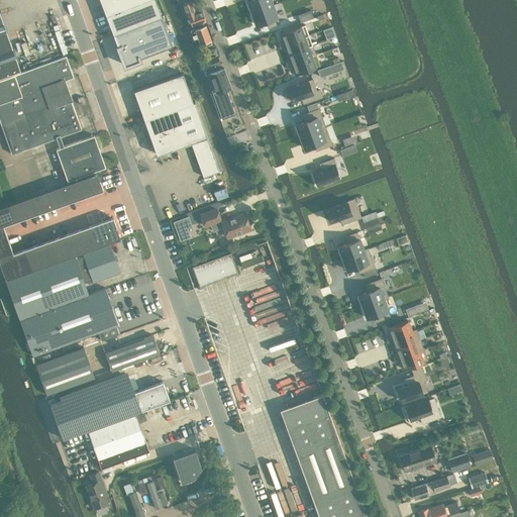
[(100,0),(106,15),(113,34),(115,33),(161,16),(162,15),(154,0),(100,0)]
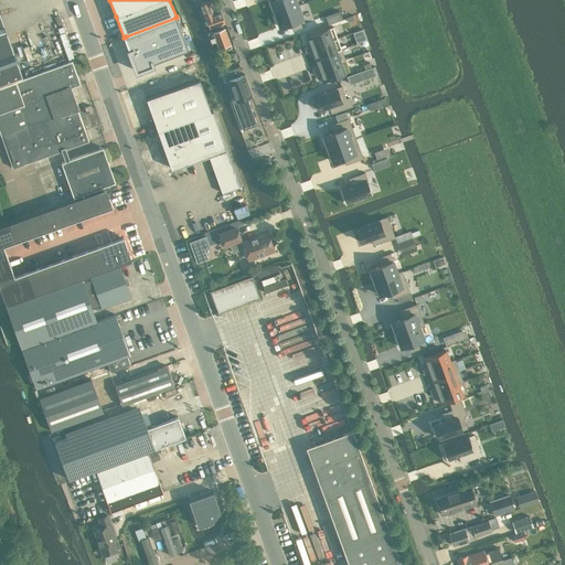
[(270,0),(269,1),(274,14),(299,6),(296,0),(270,0)]
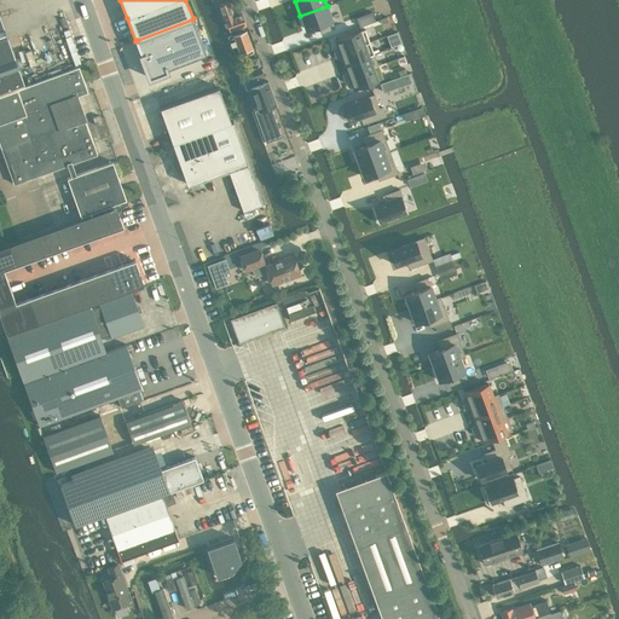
[(226,19),(230,30),(247,24),(242,13),(235,16),(229,1),(219,5),(225,19),(226,19)]
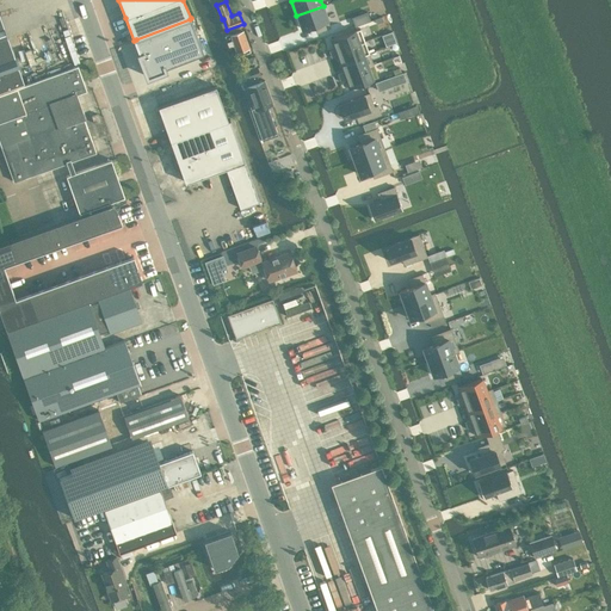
[(323,6),(296,16),(302,30),(314,25),(316,32),(331,28),(328,20),(323,6)]
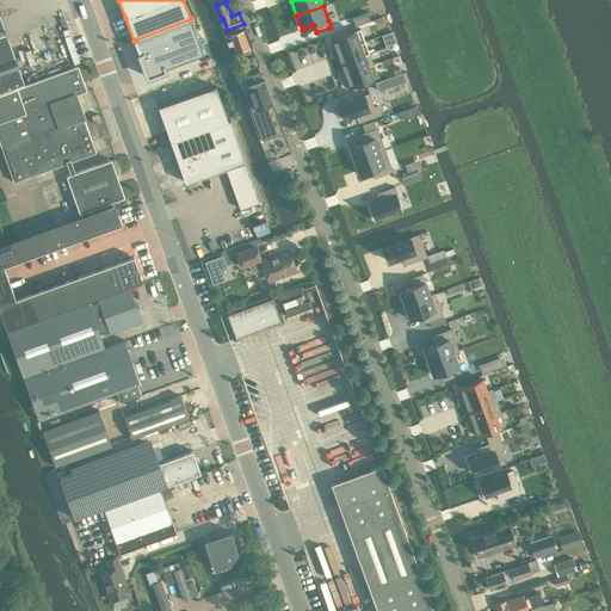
[(368,11),(352,17),(356,26),(371,20),(368,11)]
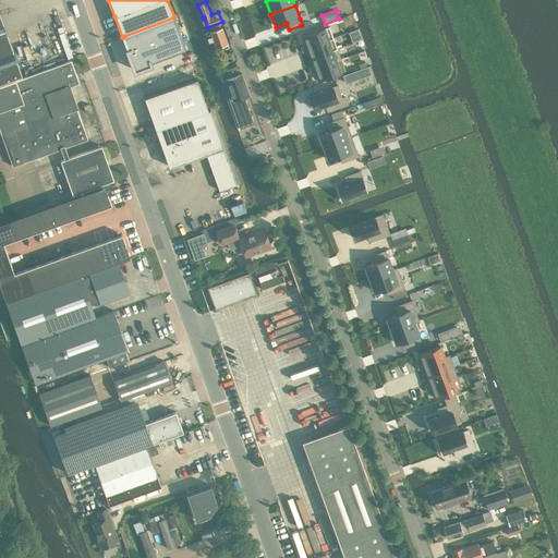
[(173,17),(124,36),(136,67),(185,48),(173,17)]
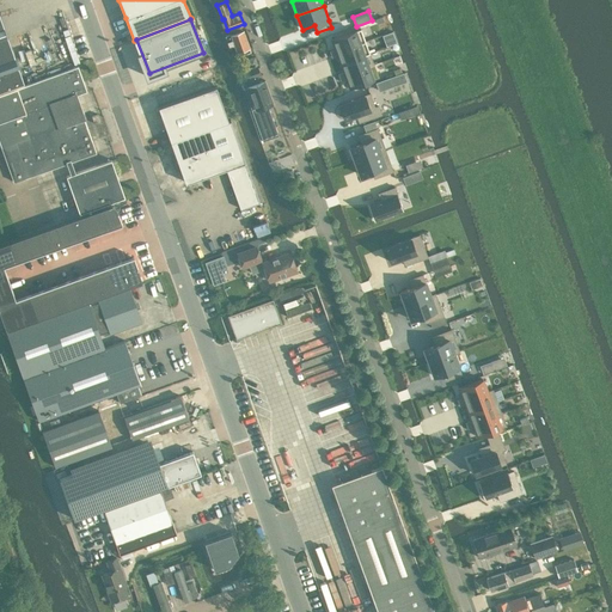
[(334,48),(328,50),(329,54),(365,41),(360,29),(330,40),(334,48)]
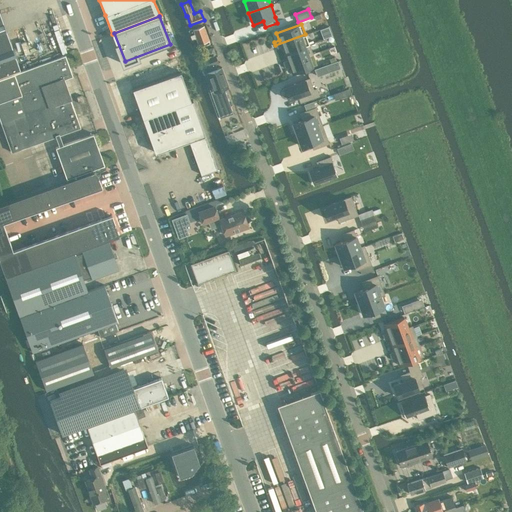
[(194,29),(188,31),(191,37),(193,39),(197,38),(198,43),(199,42),(200,45),(206,43),(205,40),(208,39),(208,37),(204,25),(194,29)]
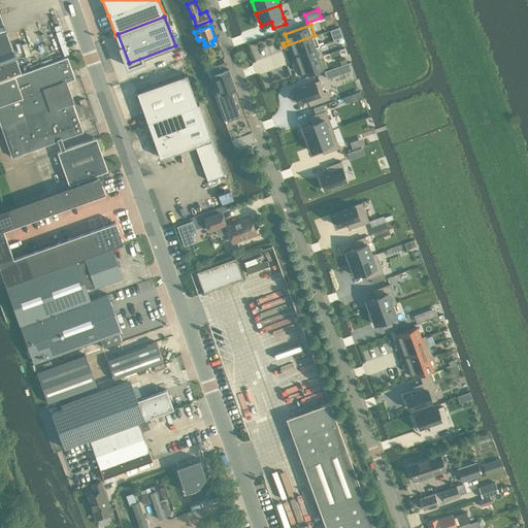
[(315,35),(284,46),(285,50),(290,47),(293,55),(319,45),(315,35)]
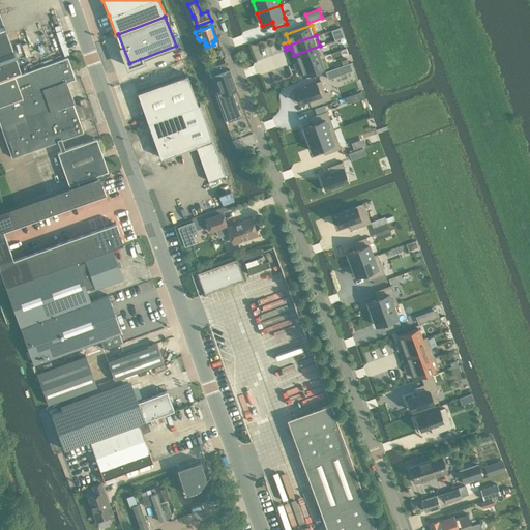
[(0,79),(21,71),(17,60),(9,41),(0,45),(0,79)]
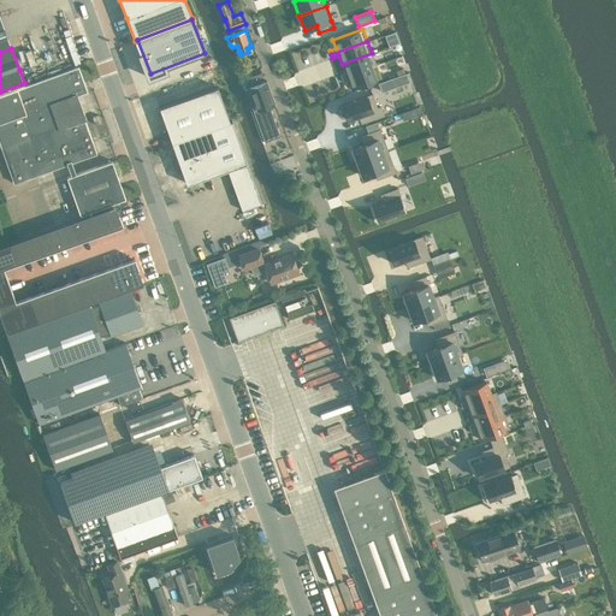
[(345,72),(339,75),(341,78),(347,76),(377,65),(372,53),(342,64),(345,72)]
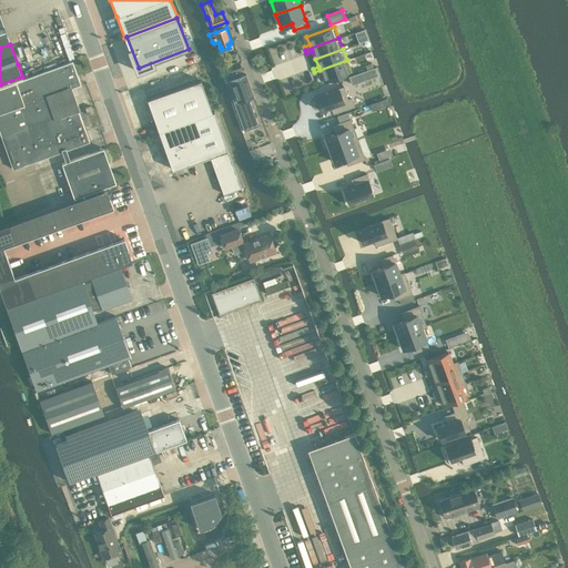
[(226,77),(242,70),(239,60),(222,67),(226,77)]
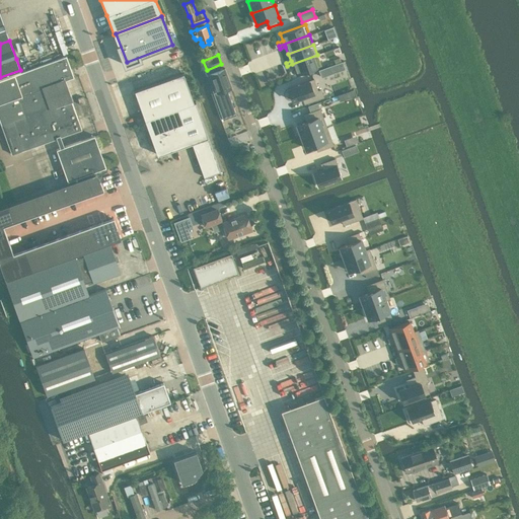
[(292,64),(287,66),(288,69),(293,67),(296,74),(320,65),(317,55),(292,64)]
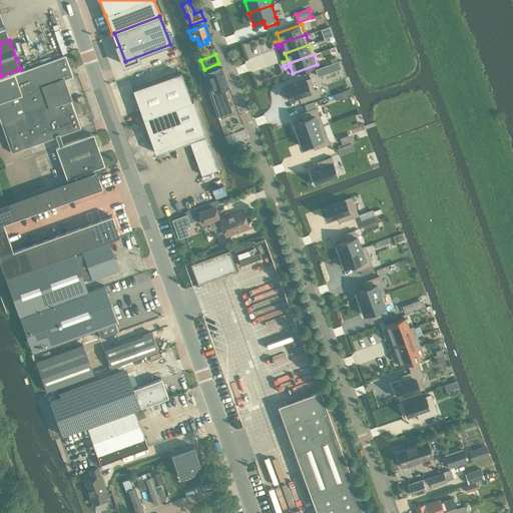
[(65,55),(0,78),(0,119),(12,152),(24,148),(80,128),(75,113),(72,104),(69,98),(49,105),(43,87),(73,76),(65,55)]
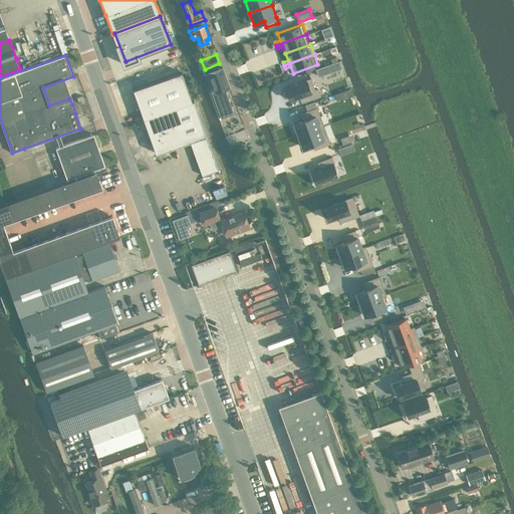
[(222,66),(207,72),(214,90),(211,91),(221,118),(234,113),(225,88),(229,87),(222,66)]
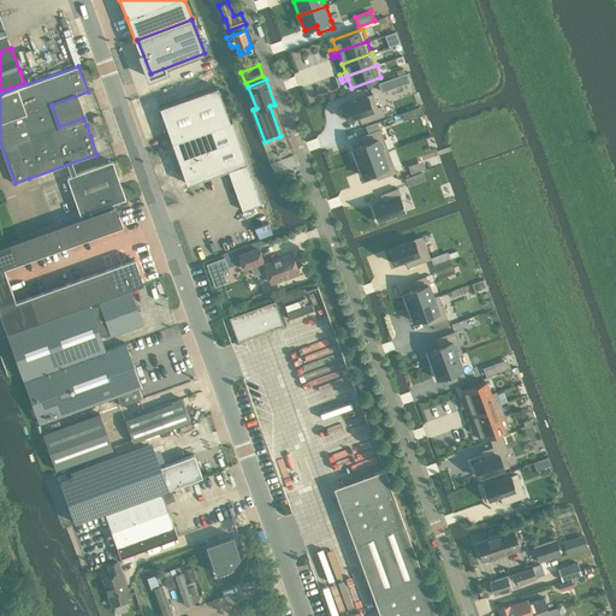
[(381,92),(392,88),(389,80),(378,83),(381,92)]
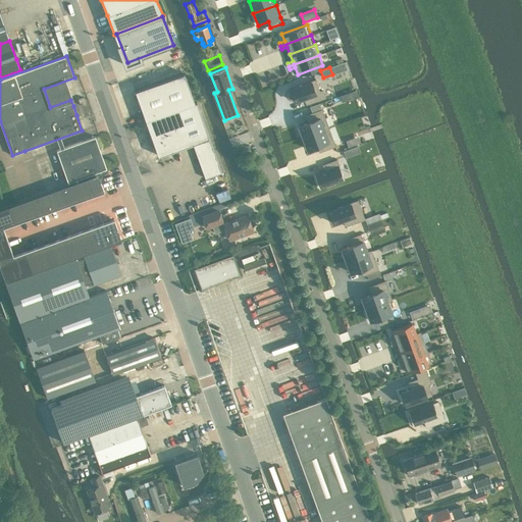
[(185,73),(135,91),(146,119),(195,102),(185,73)]
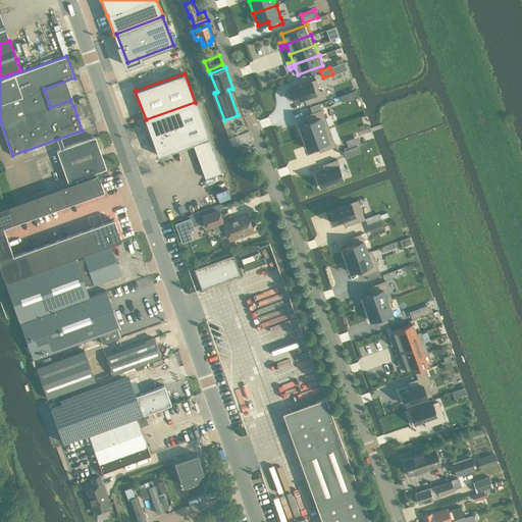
[(311,81),(289,89),(294,102),(304,98),(306,104),(325,97),(322,90),(319,91),(315,79),(311,81)]
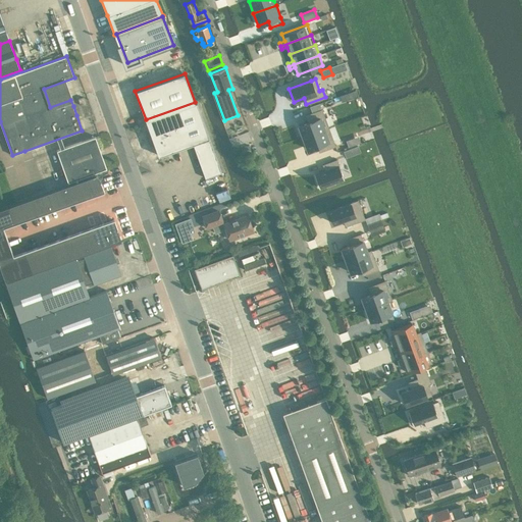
[(195,102),(146,119),(158,156),(193,144),(205,178),(221,172),(197,102),(195,102)]
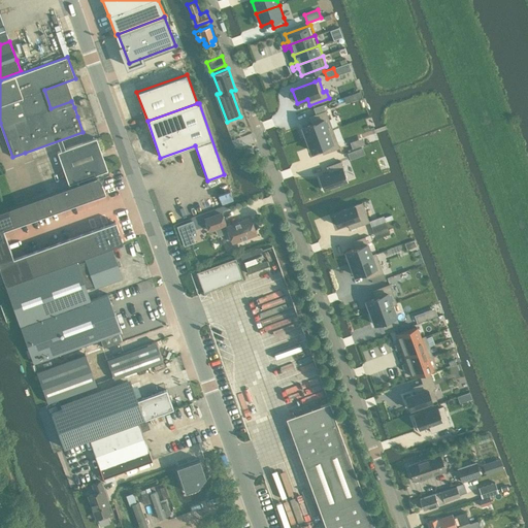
[(311,123),(301,127),(305,139),(332,129),(325,109),(308,116),(311,123)]
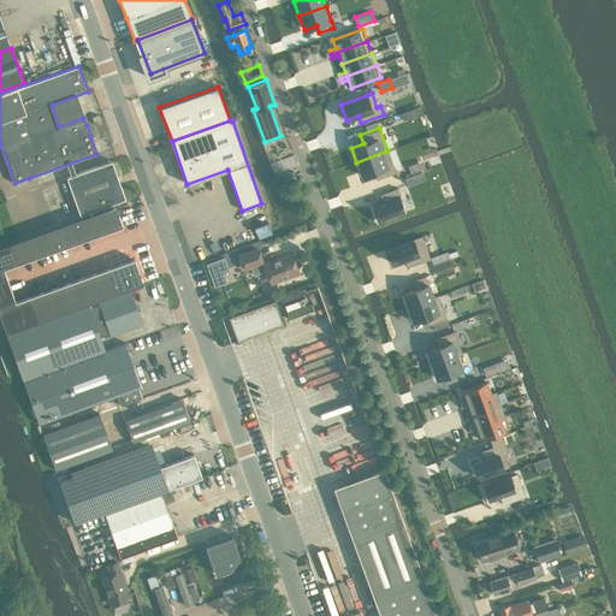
[(388,150),(356,163),(362,177),(373,172),(375,179),(396,172),(388,150)]
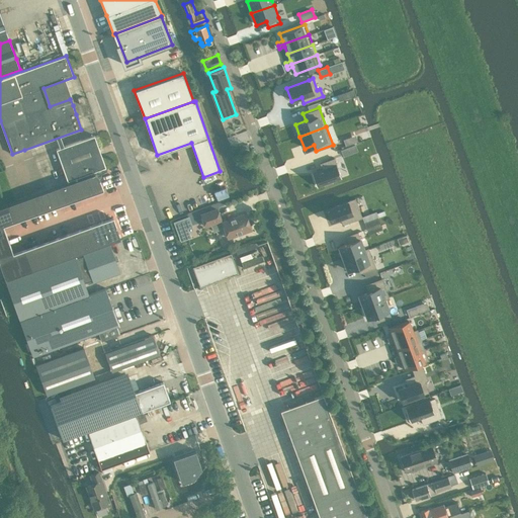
[(94,136),(56,149),(68,181),(106,167),(94,136)]
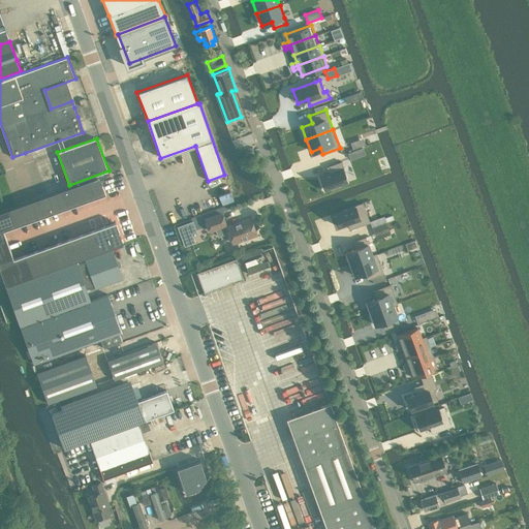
[(328,173),(319,176),(324,190),(348,182),(341,161),(325,166),(328,173)]
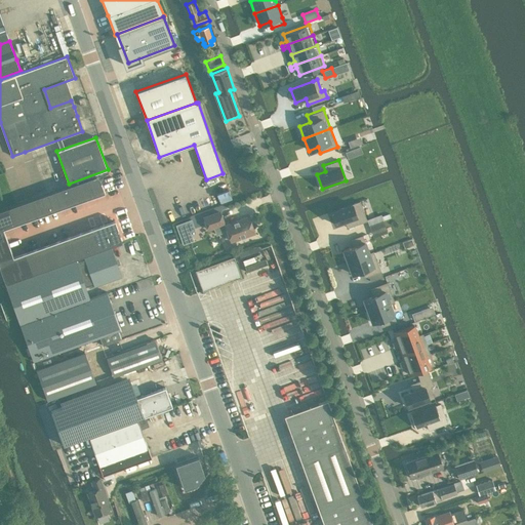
[(97,174),(86,178),(92,196),(104,192),(97,174)]
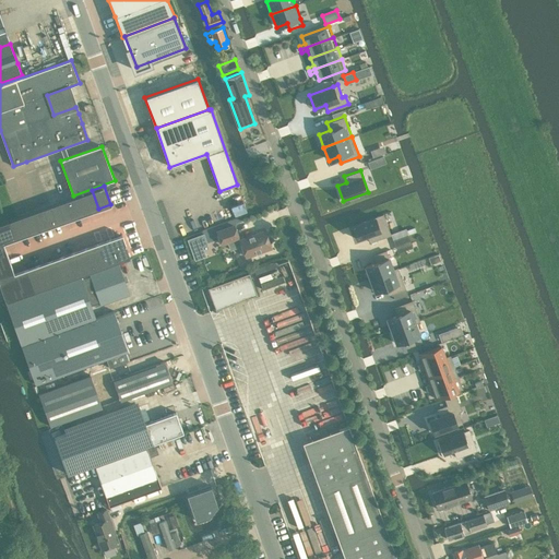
[(92,190),(81,194),(86,213),(98,209),(92,190)]
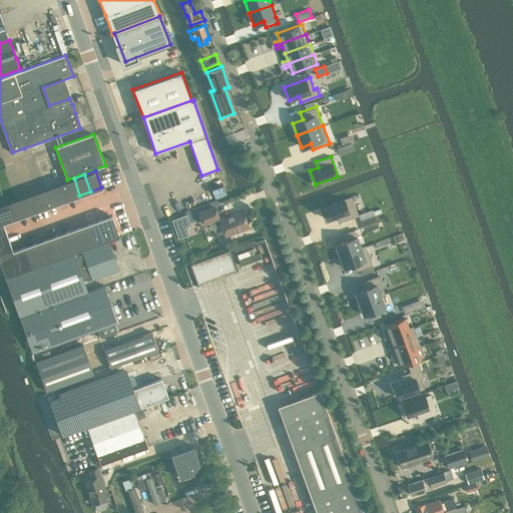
[(74,178),(62,182),(68,199),(79,195),(74,178)]
